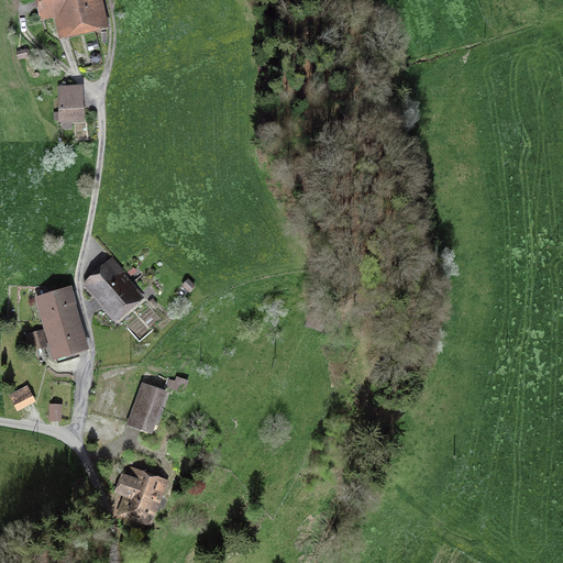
[(102,25),(96,0),(36,0),(41,19),(56,14),(61,35),(102,25)]
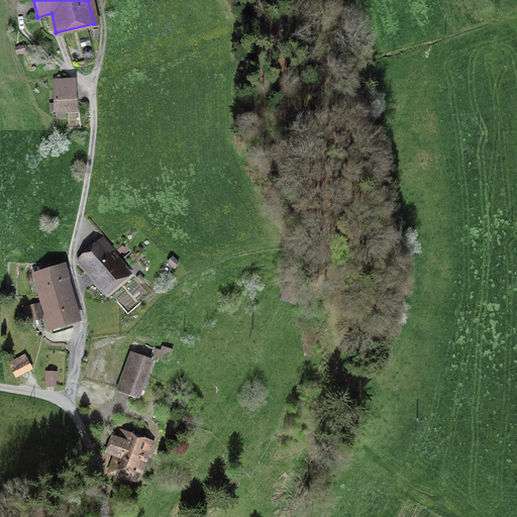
[(74,117),(70,83),(46,85),(50,120),(74,117)]
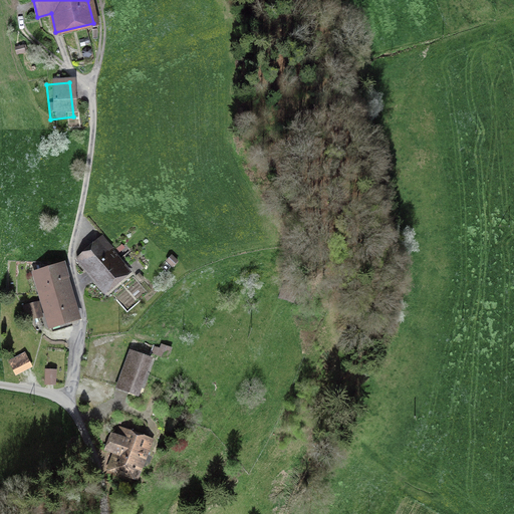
[(130,273),(100,239),(76,260),(105,294),(130,273)]
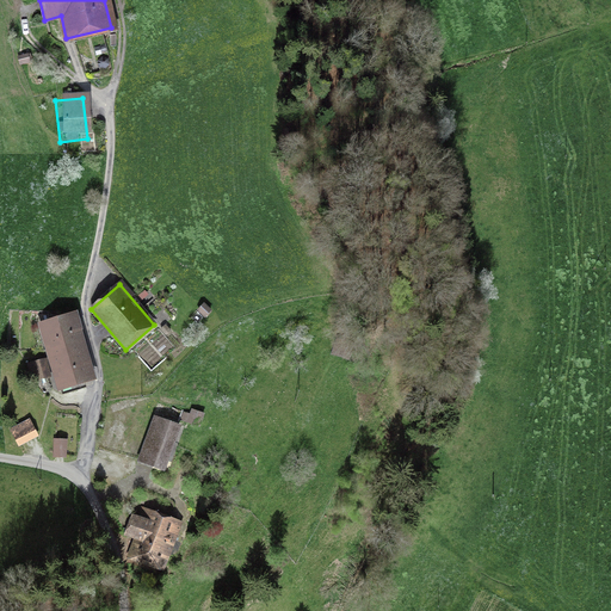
[(211,315),(198,304),(190,314),(203,325),(211,315)]
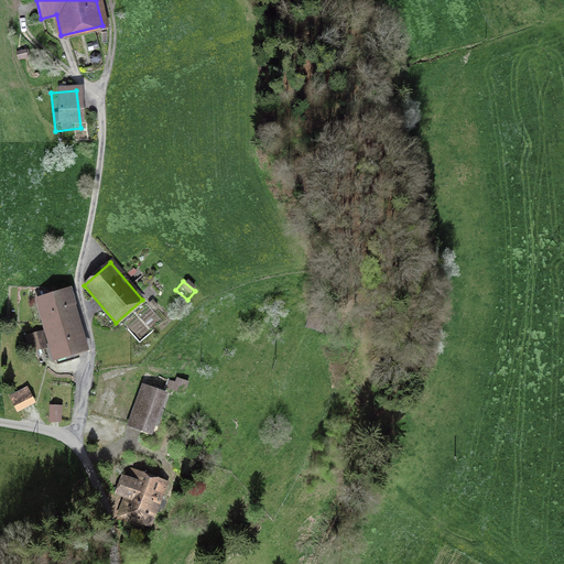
[(77,304),(72,286),(34,297),(53,360),(89,350),(76,304),(77,304)]
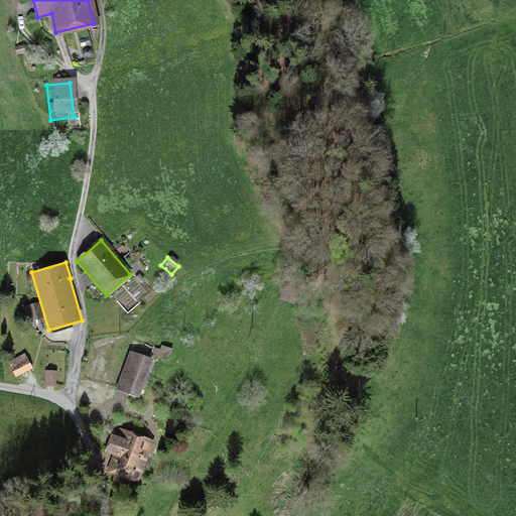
[(39,301),(28,304),(32,320),(43,317),(39,301)]
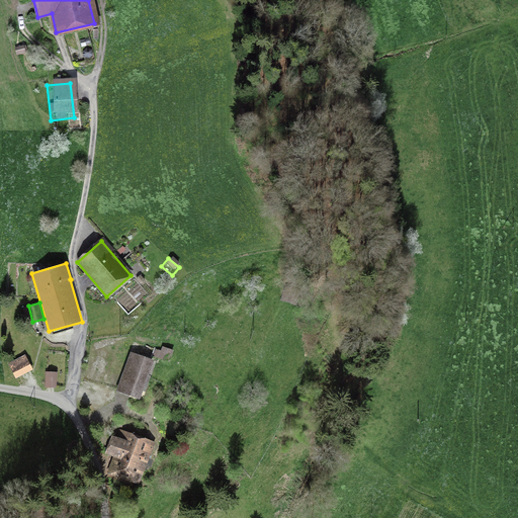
[(174,350),(162,346),(161,350),(156,348),(153,356),(163,359),(167,352),(172,354),(174,350)]
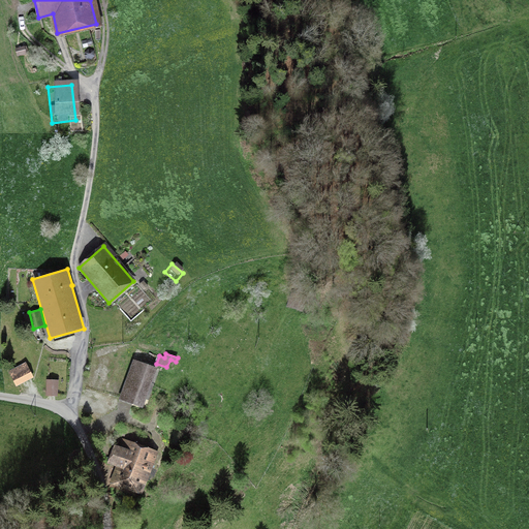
[(160,369),(133,360),(119,399),(143,407),(146,399),(149,400),(160,369)]
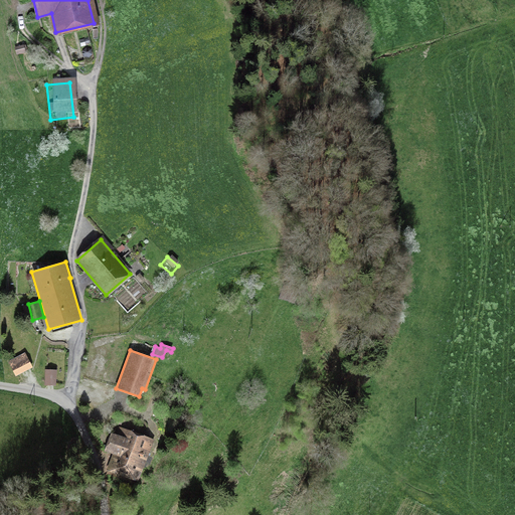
[(33,367),(25,352),(8,361),(16,376),(33,367)]
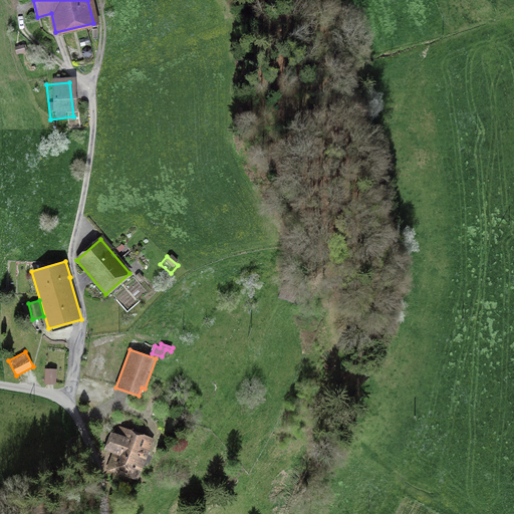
[(45,368),(44,384),(56,386),(57,369),(45,368)]
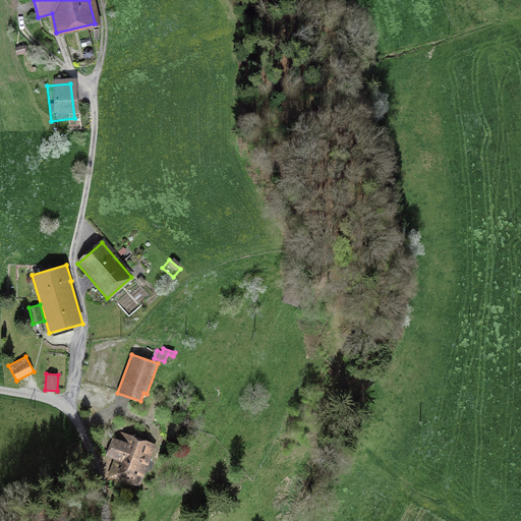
[(136,489),(155,445),(128,433),(124,445),(110,440),(104,457),(117,462),(110,479),(136,489)]
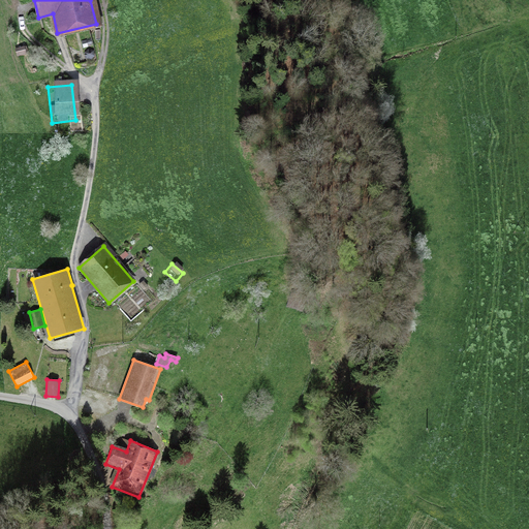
All buildings are outlined.
